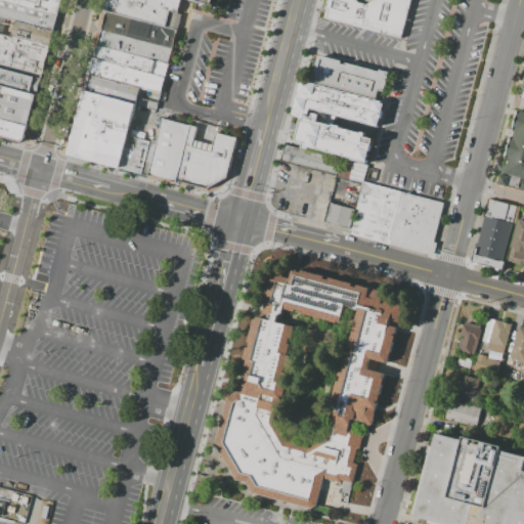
[(60,0),(0,0),(57,14),(60,0)]
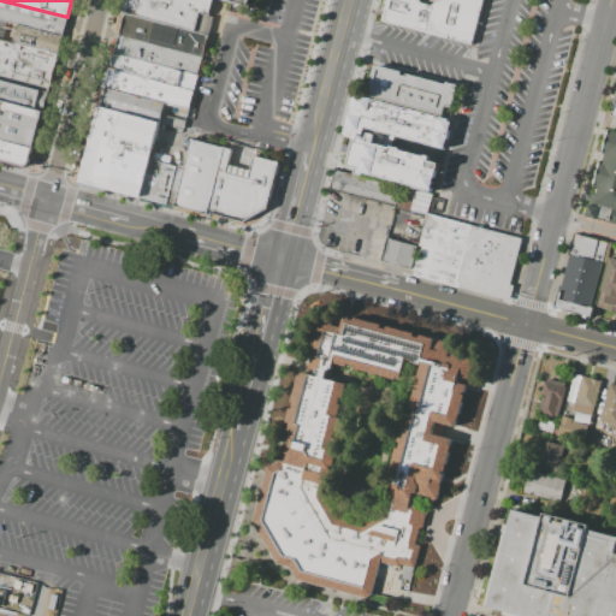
[(67,17),(0,0),(0,19),(63,37),(66,23),(67,17)]
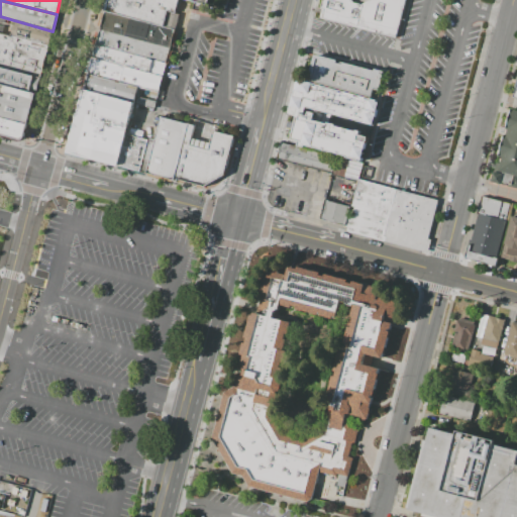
[(107,0),(105,11),(163,26),(167,11),(176,14),(179,0),(107,0)]
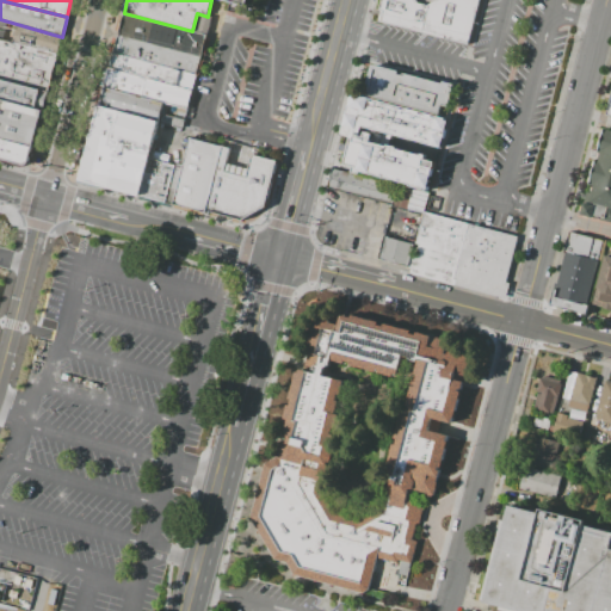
[(466,44),(477,0),(432,0),(426,5),(415,1),(414,0),(378,0),(377,8),(381,11),(378,20),(466,44)]
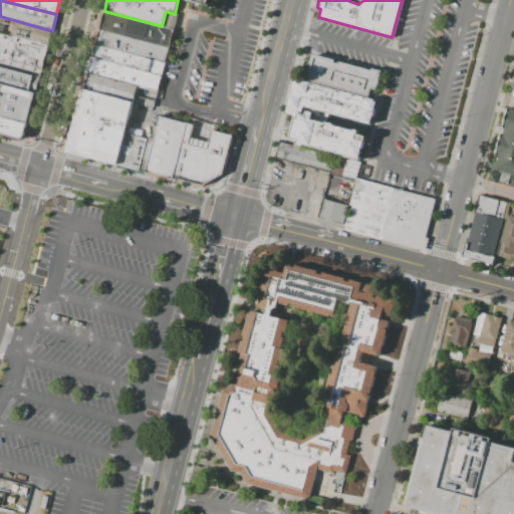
[(104,11),(99,30),(95,45),(152,59),(167,63),(171,48),(176,29),(162,26),(104,11)]
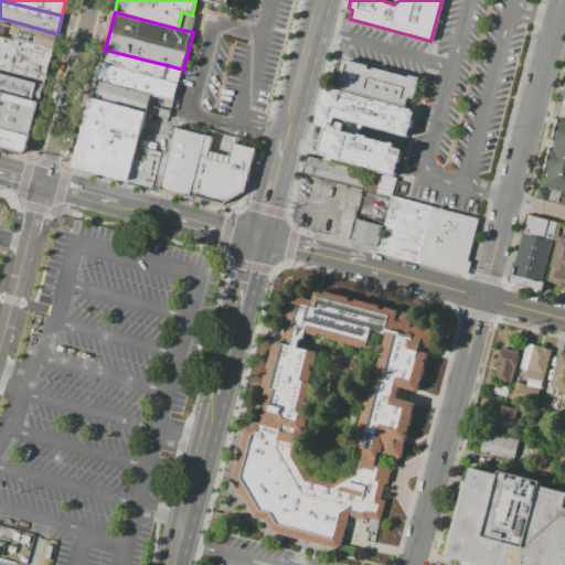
[(57,34),(0,18),(0,35),(53,51),(57,34)]
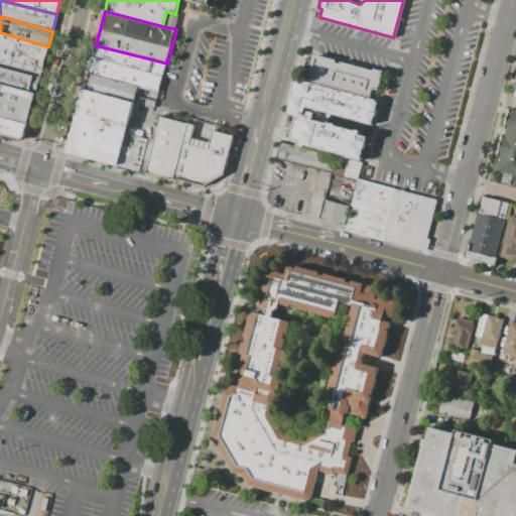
[(48,46),(0,32),(0,68),(39,79),(48,46)]
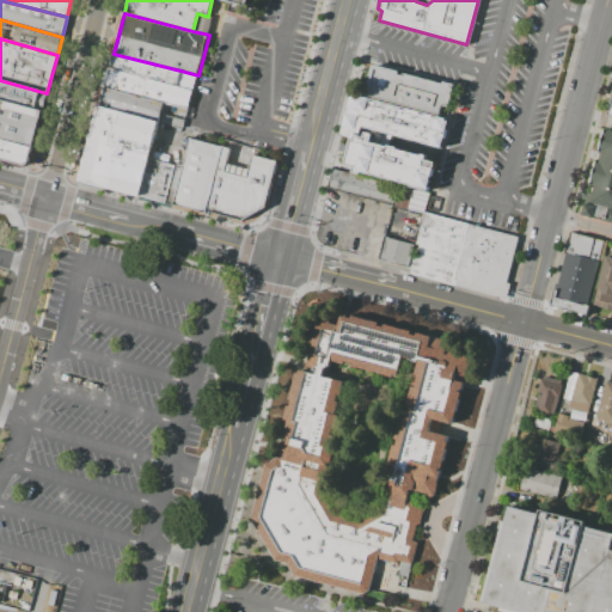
[(114,54),(110,69),(176,86),(181,71),(114,54)]
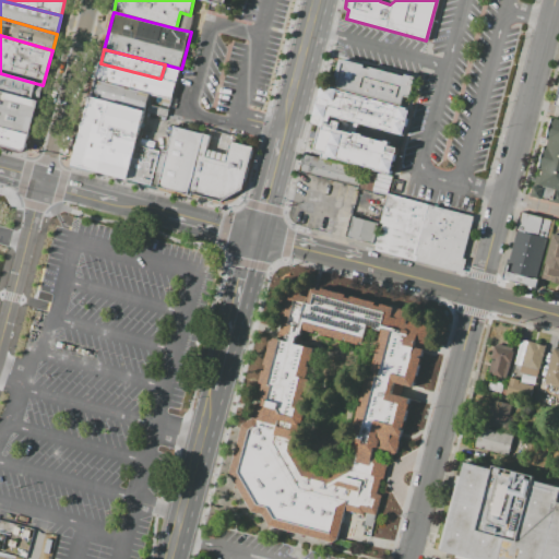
[(332,86),(400,105),(402,95),(407,96),(413,76),(403,73),(403,75),(340,58),(332,86)]
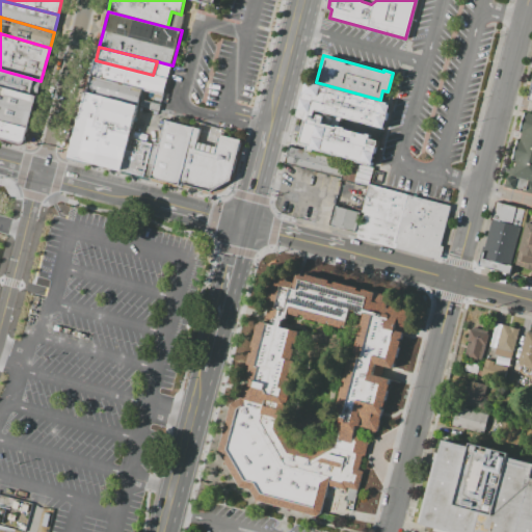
[(96,60),(91,76),(142,90),(163,96),(168,79),(153,75),(96,60)]
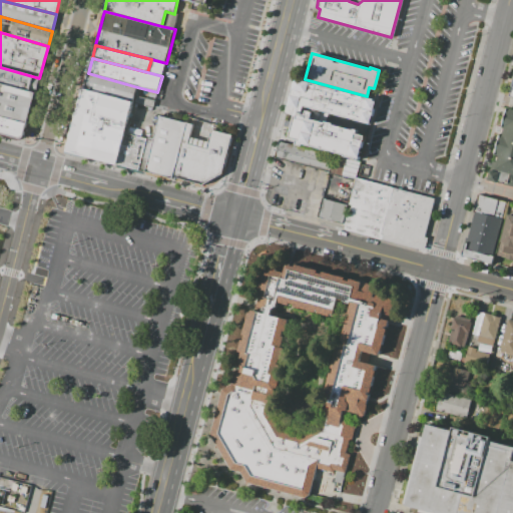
[(0,67),(0,83),(36,92),(39,78),(0,67)]
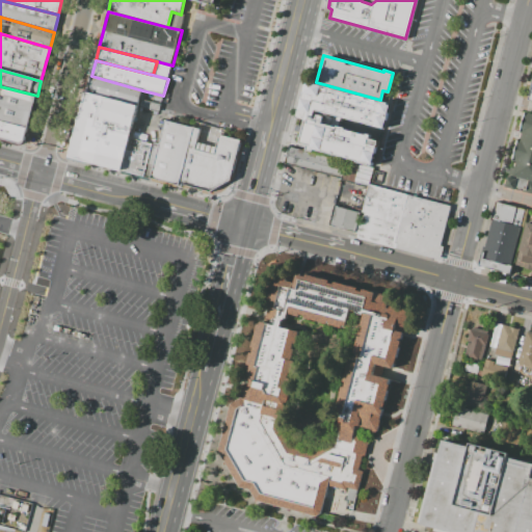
[(91,76),(86,92),(138,106),(142,90),(91,76)]
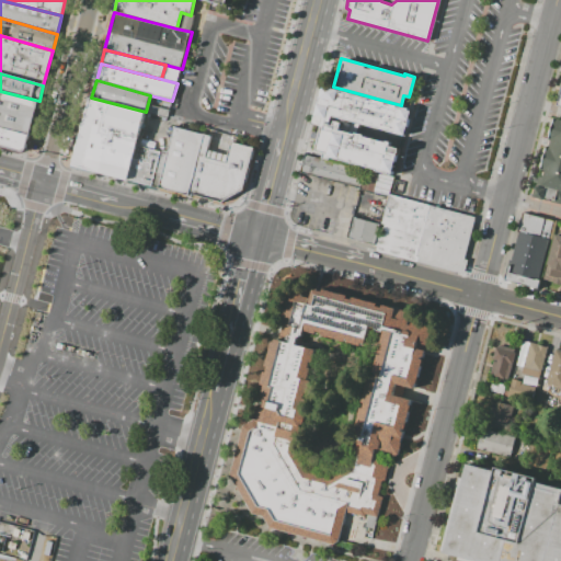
[(312,149),(321,151),(319,158),(327,159),(327,156),(375,169),(375,170),(390,174),(396,155),(397,155),(399,148),(388,146),(389,142),(355,134),(339,129),(341,122),(334,119),(333,125),(329,123),(331,115),(358,123),(403,135),(410,111),(407,110),(408,107),(401,106),(333,89),(332,91),(321,88),(310,124),(315,125),(320,126),(319,128),(312,149)]
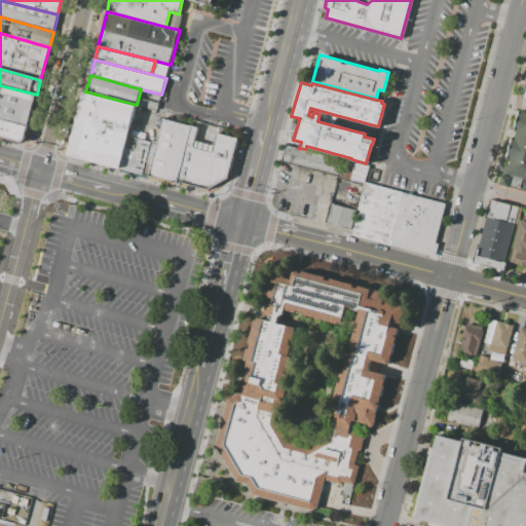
[(37,95),(0,85),(0,119),(28,127),(37,95)]
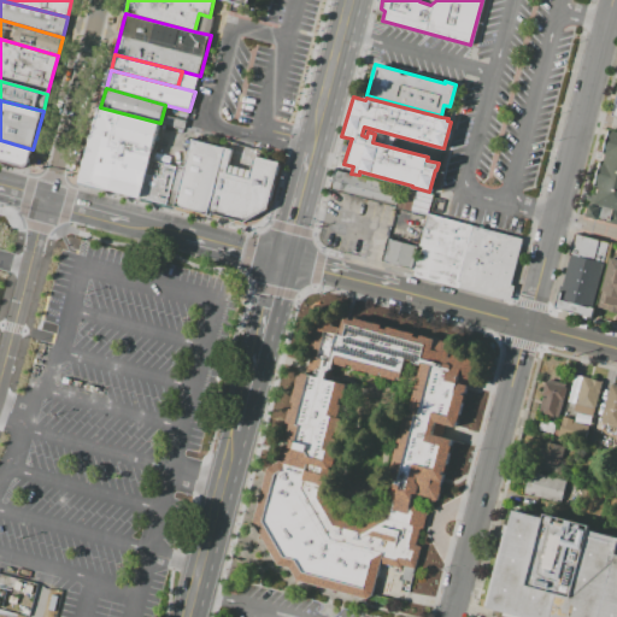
[(100,107),(160,123),(150,160),(140,198),(80,182),(100,107)]
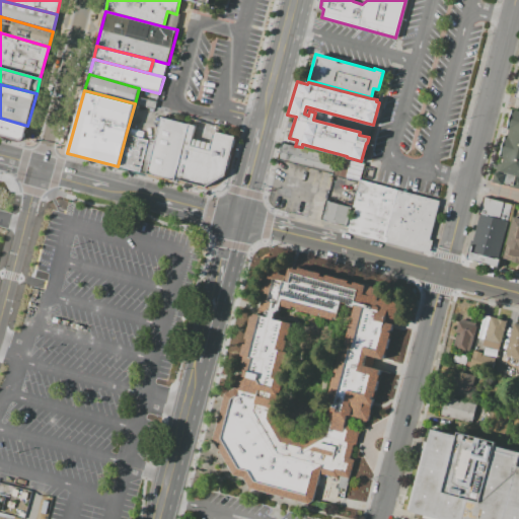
[(304,114),(306,106),(331,114),(330,119),(328,124),(313,120),(315,113),(309,110),(308,116),(304,114)]
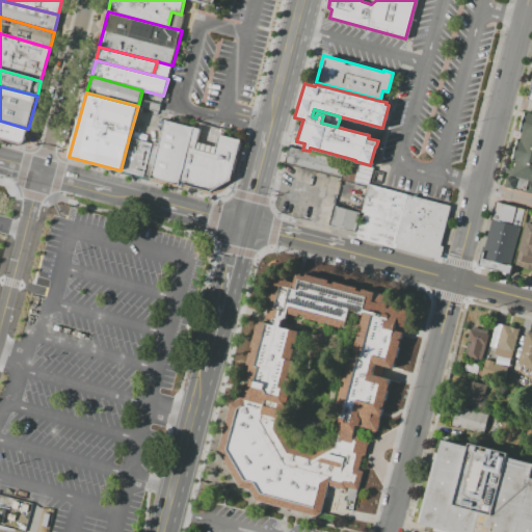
[(504,186),(531,192),(531,113),(526,112),(521,133),(523,133),(521,140),(519,140),(512,161),(516,162),(512,175),(508,174),(504,186)]
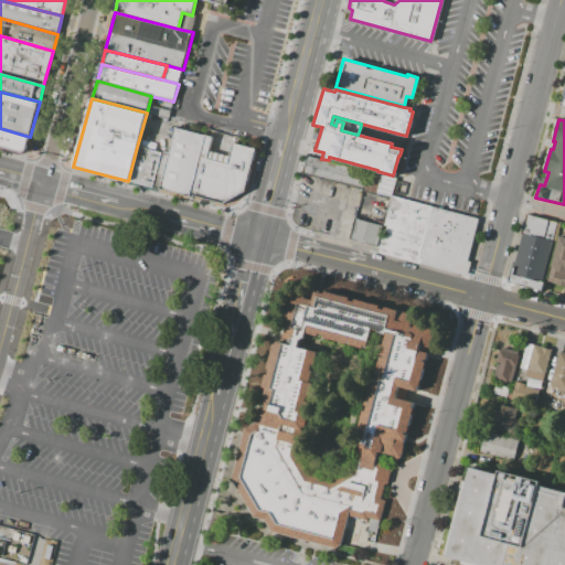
[(30,137),(0,128),(0,147),(25,153),(30,137)]
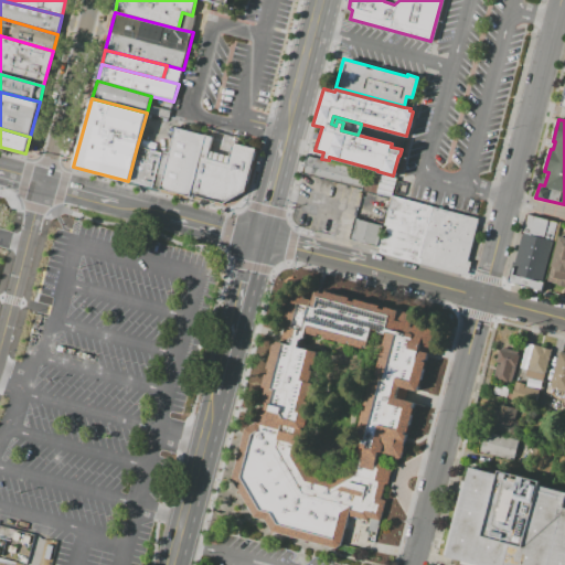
[(174,129),(168,156),(159,190),(188,198),(189,195),(204,137),(174,129)]
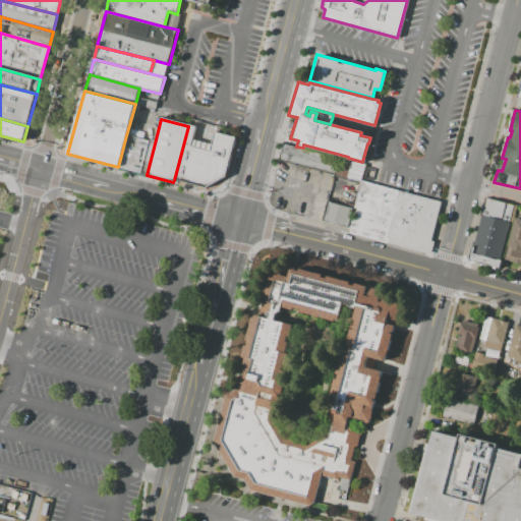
[(213,132),(208,152),(188,147),(194,127),(188,126),(174,180),(205,188),(224,177),(234,138),(213,132)]
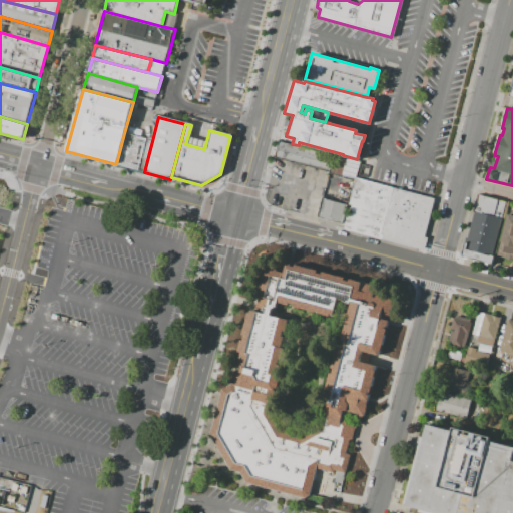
[(152,141),(124,133),(116,164),(144,172),(152,141)]
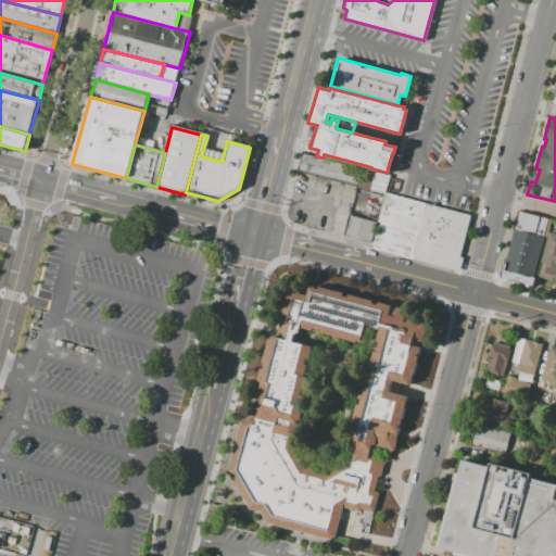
[(359,169),(355,187),(298,172),(302,155),(359,169)]
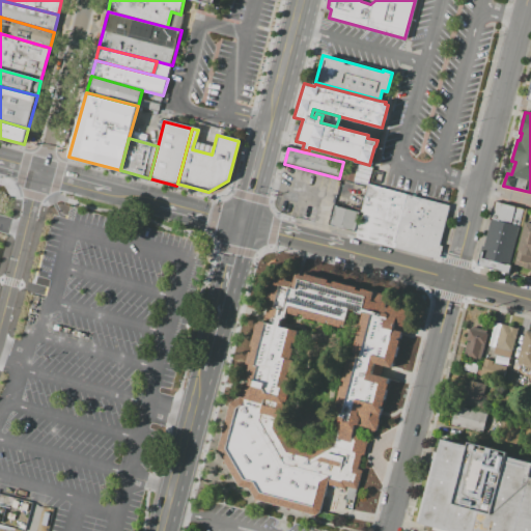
[(343,162),(371,170),(366,187),(339,178),(343,162)]
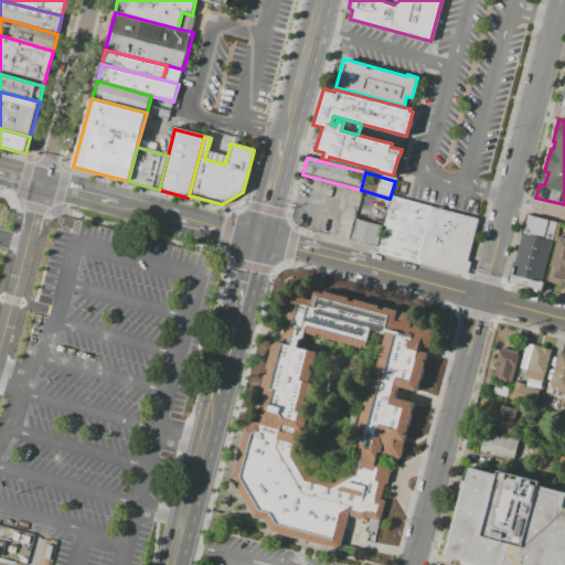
[(390,256),(376,253),(392,196),(404,200),(390,256)]
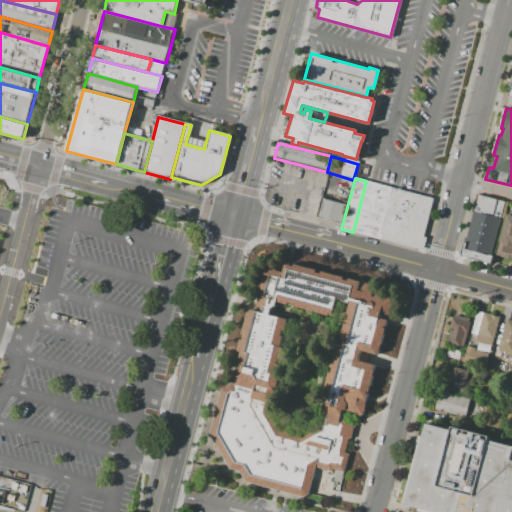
[(366,235),(353,232),(366,181),(379,185),(366,235)]
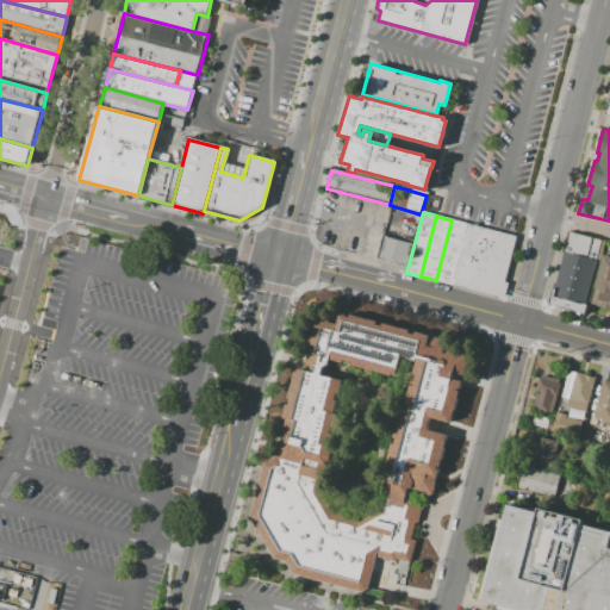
[(452,221),(467,224),(452,285),(436,280),(452,221)]
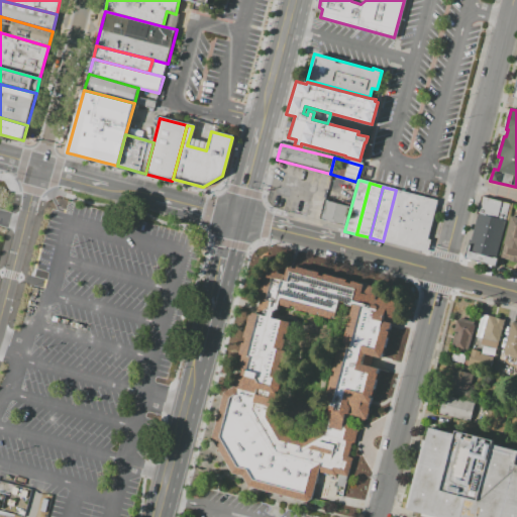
[(396,244),(383,241),(396,190),(410,194),(396,244)]
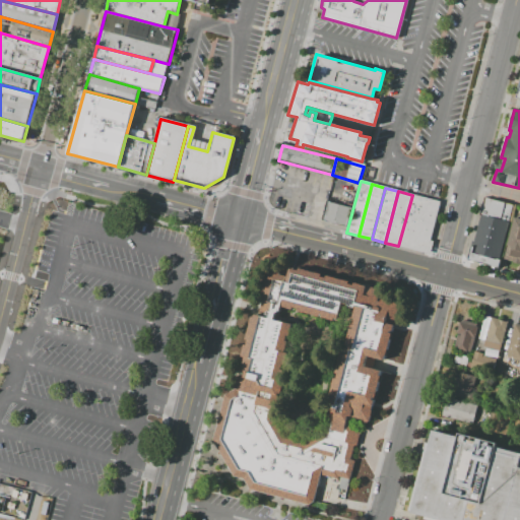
[(412,250),(398,246),(412,195),(427,198),(412,250)]
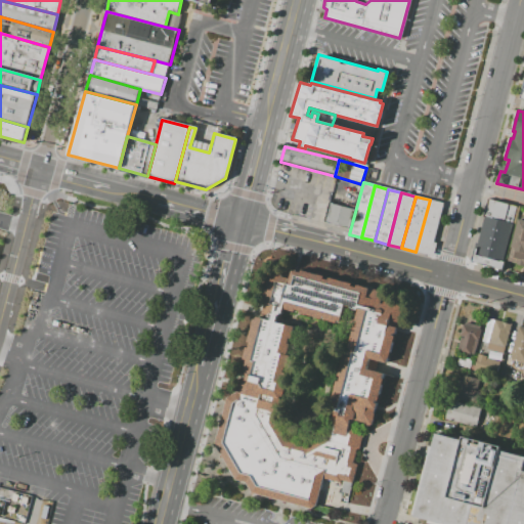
[(501,269),(471,262),(475,249),(483,214),(487,199),(518,206),(514,222),(504,260),(501,269)]
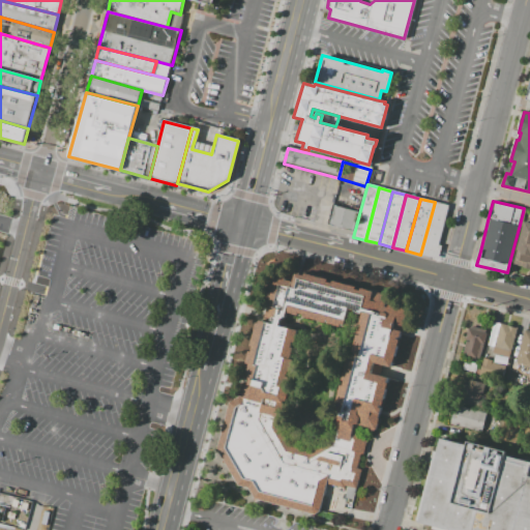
[(435,202),(449,206),(435,259),(420,255),(435,202)]
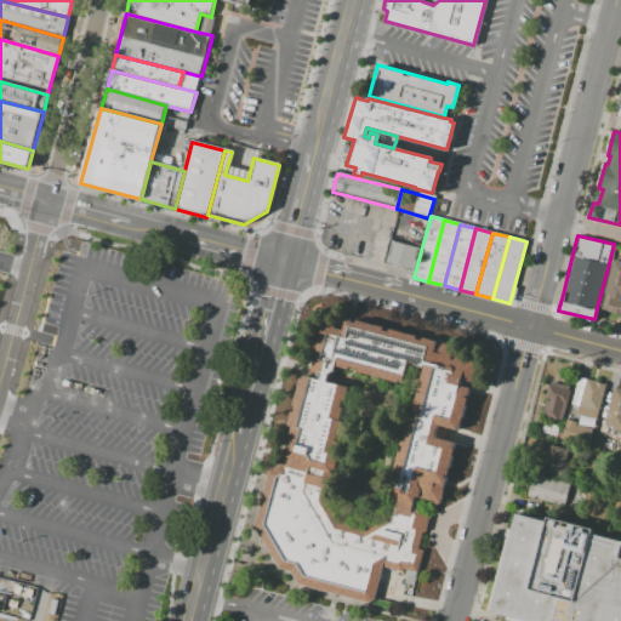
[(421,250),(415,272),(383,263),(389,241),(421,250)]
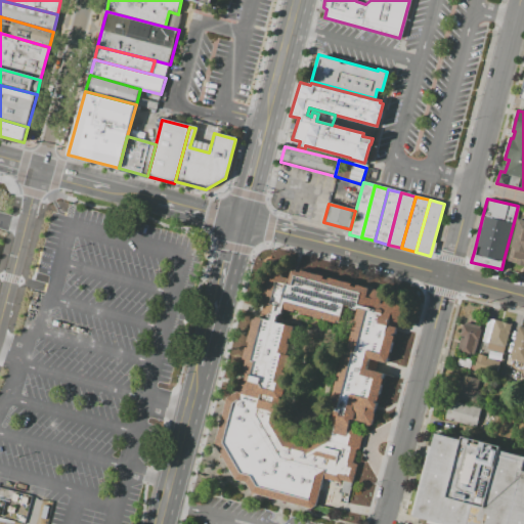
[(519,219),(523,220),(523,268),(516,266),(517,263),(508,261),(519,219)]
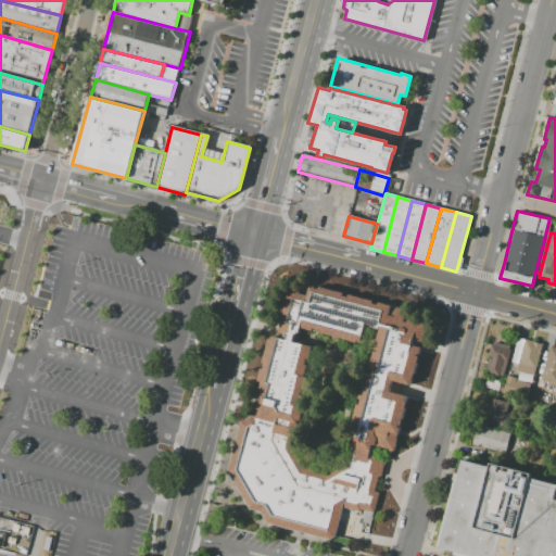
[(230,470),(252,509),(262,512),(268,521),(331,540),(338,536),(345,508),(377,516),(383,494),(378,493),(381,479),(386,479),(390,463),(376,458),(378,449),(393,452),(399,450),(411,395),(403,392),(406,383),(413,387),(427,330),(426,324),(420,321),(406,318),(408,308),(314,282),(311,292),(291,289),(282,320),(291,324),(288,336),(279,333),(274,337),(262,378),(265,380),(263,389),(267,393),(267,400),(262,400),(256,415),(243,421),(230,470)]
